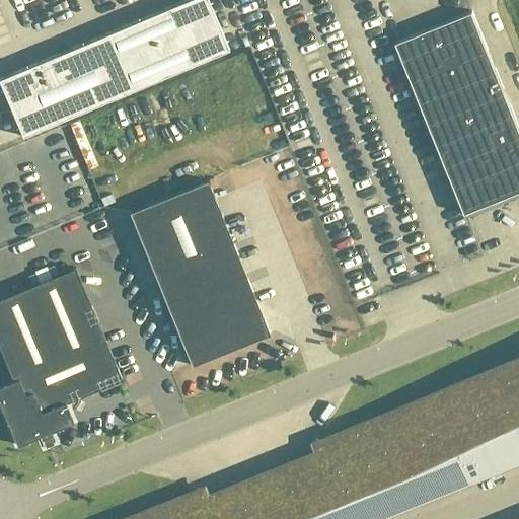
[(206,0),(190,0),(0,80),(0,87),(21,138),(228,51),(206,0)]
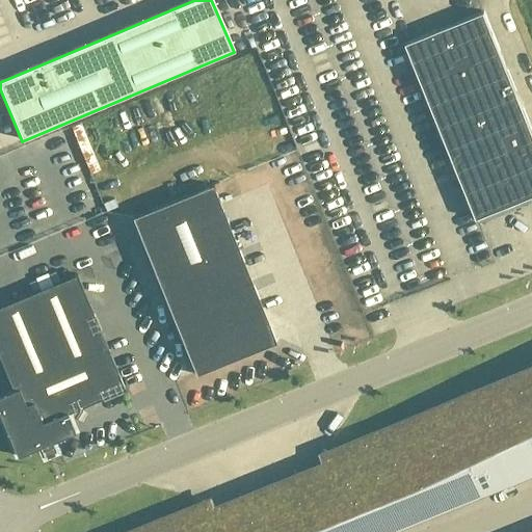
[(531,197),(531,135),(483,15),(404,46),(475,221),(531,197)]
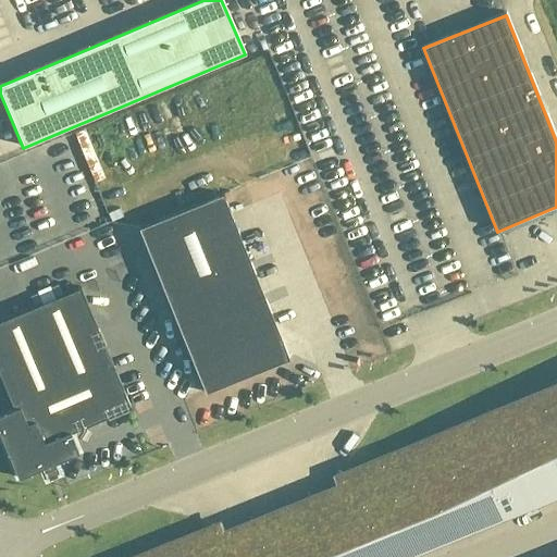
[(264,128),(271,141),(291,132),(285,119),(264,128)]
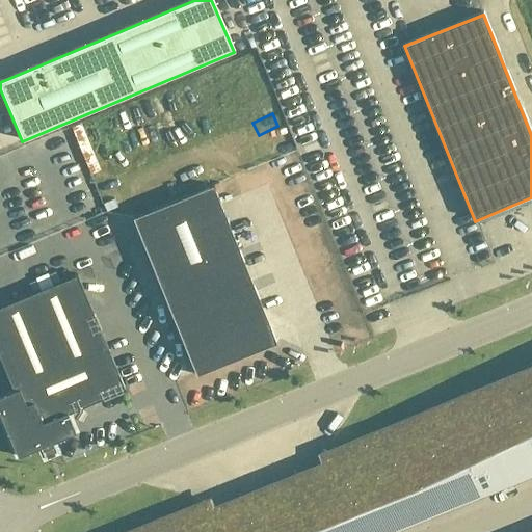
[(132,219),(195,376),(275,344),(212,187),(132,219)]
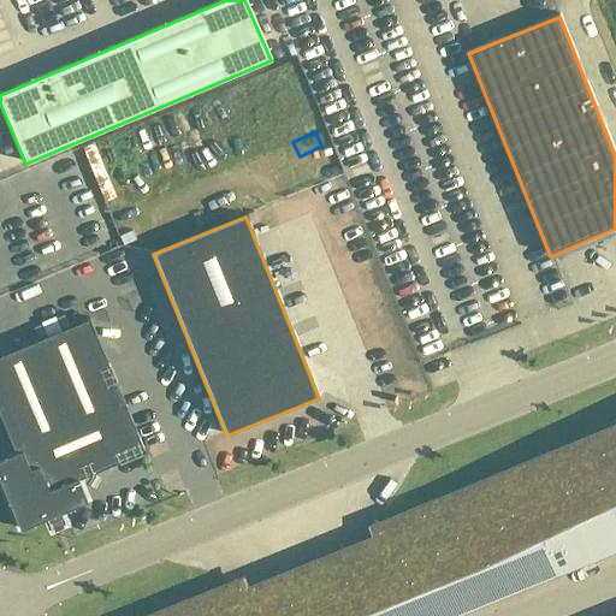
[(77,480),(143,452),(88,320),(0,356),(0,419),(15,454),(0,458),(0,485),(19,531),(46,519),(47,522),(49,522),(48,520),(58,515),(58,517),(60,517),(59,514),(86,502),(77,480)]
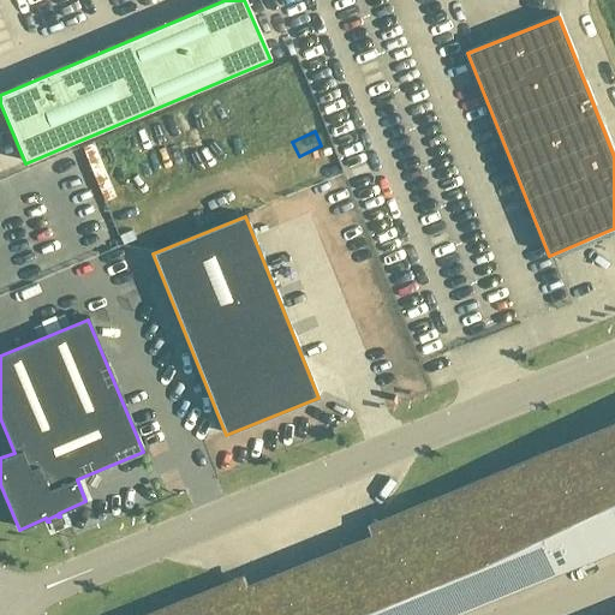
[(614,436),(370,535),(372,539),(249,590),(246,585),(172,614),(434,614),(614,542),(614,436)]
